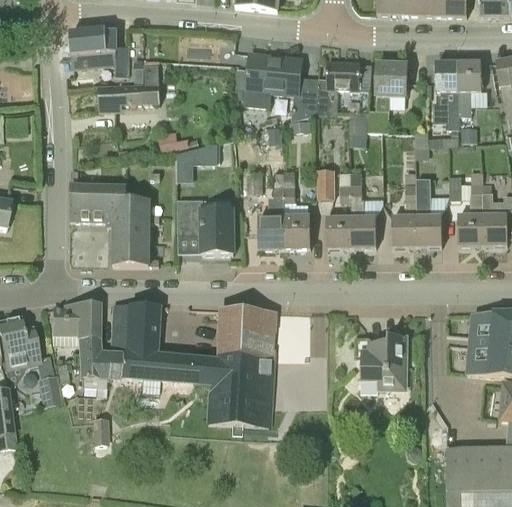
[(236,0),(235,7),(277,12),(278,10),(277,10),(278,0),(236,0)]
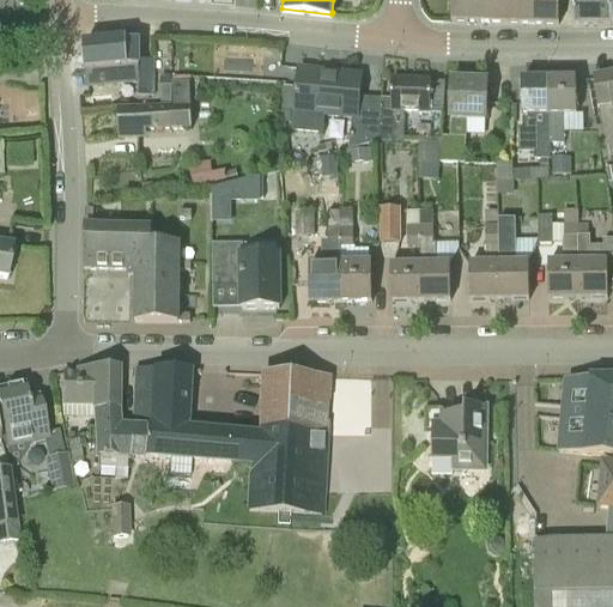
[(479,18),(479,0),(451,0),(451,18),(479,18)]
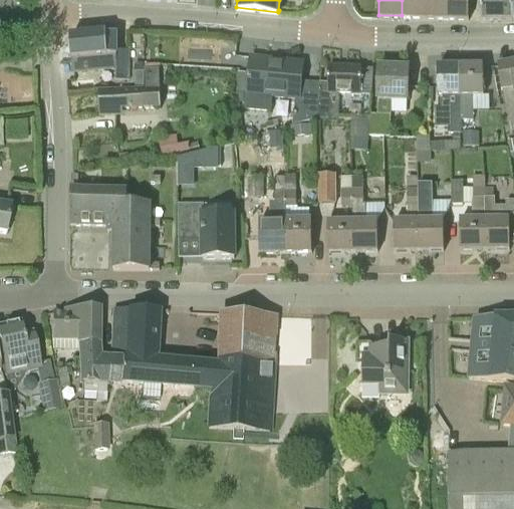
[(402,0),(402,15),(424,16),(425,0),(402,0)]
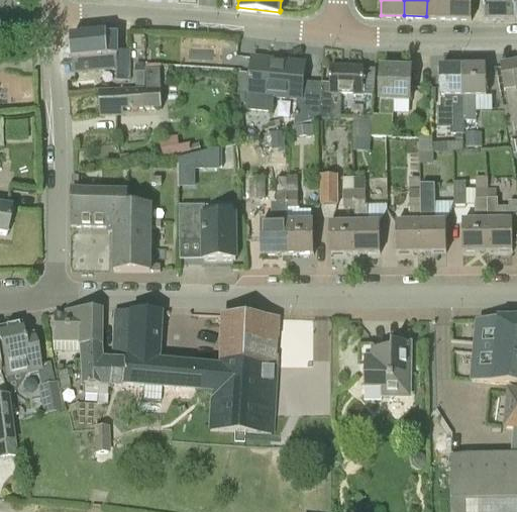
[(449,17),(449,0),(427,0),(426,16),(449,17)]
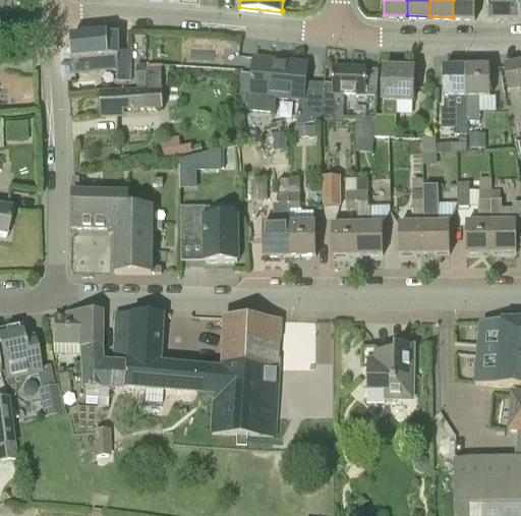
[(474,17),(475,0),(453,0),(453,17),(474,17)]
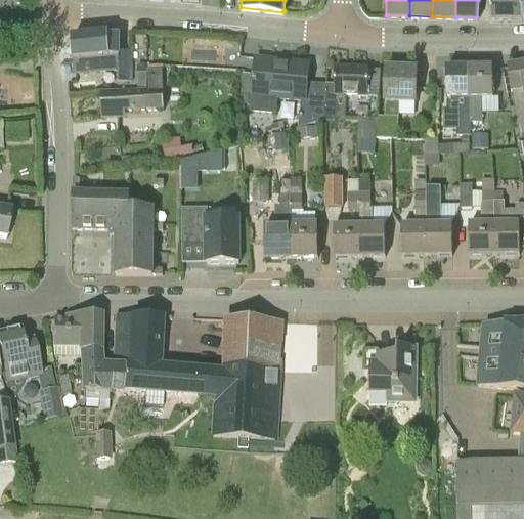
[(490,0),(490,18),(522,18),(521,0),(490,0)]
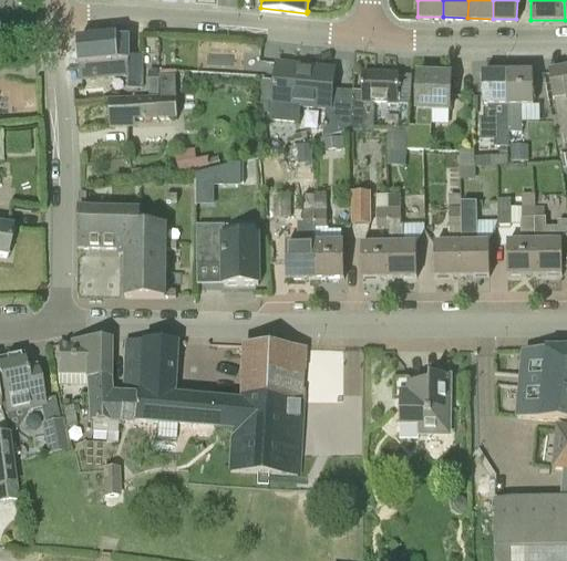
[(142,52),(129,52),(129,33),(76,39),(79,75),(129,70),(127,85),(142,84),(142,52)]
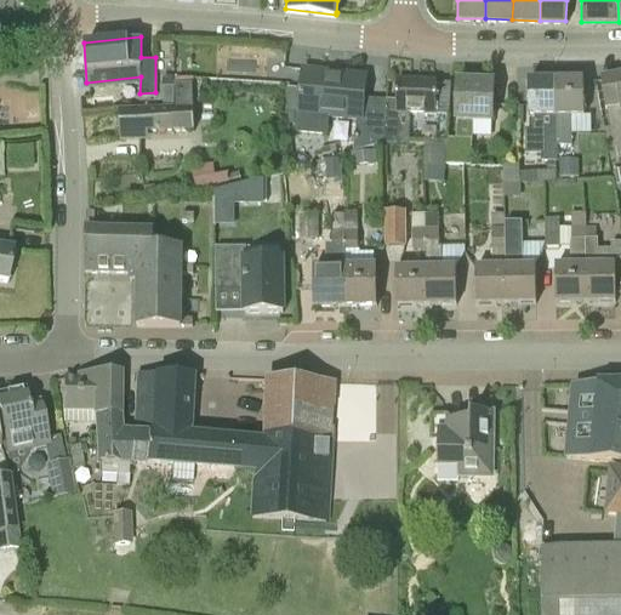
[(383,141),(386,96),(364,95),(365,73),(342,70),(341,77),(326,75),(326,69),(303,67),(298,109),(295,130),(328,132),(330,113),(353,114),(351,147),(383,141)]
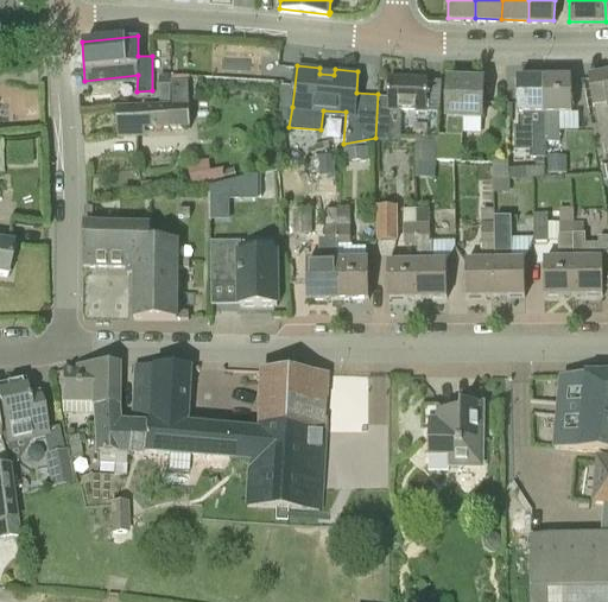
[(607,71),(589,76),(597,122),(593,124),(599,152),(607,150),(607,71)]
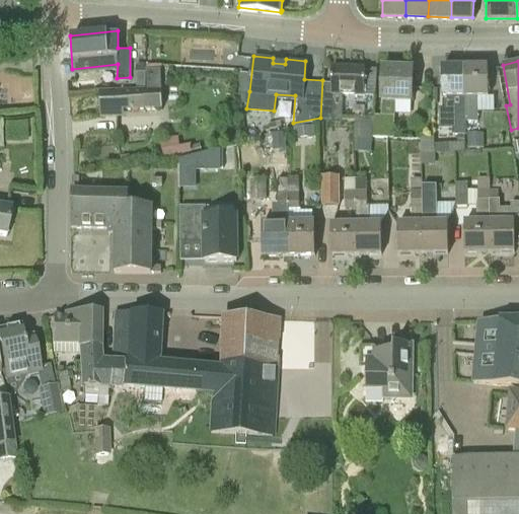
[(331,91),(364,92),(365,65),(331,64),(331,80),(322,80),(320,118),(330,116),(331,91)]
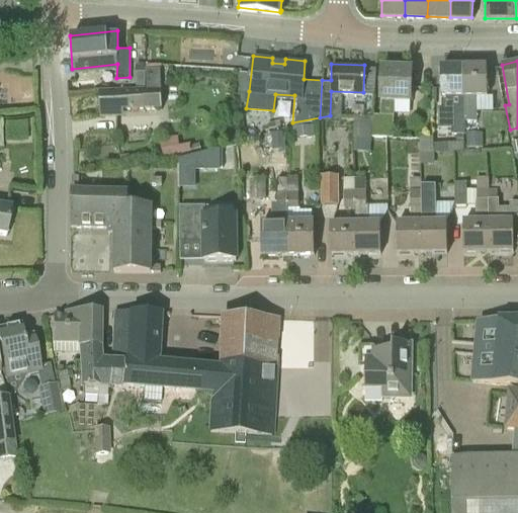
[(395,97),(410,98),(411,66),(381,65),(380,99),(381,99),(381,112),(372,112),(371,112),(371,117),(370,133),(394,134),(395,97)]
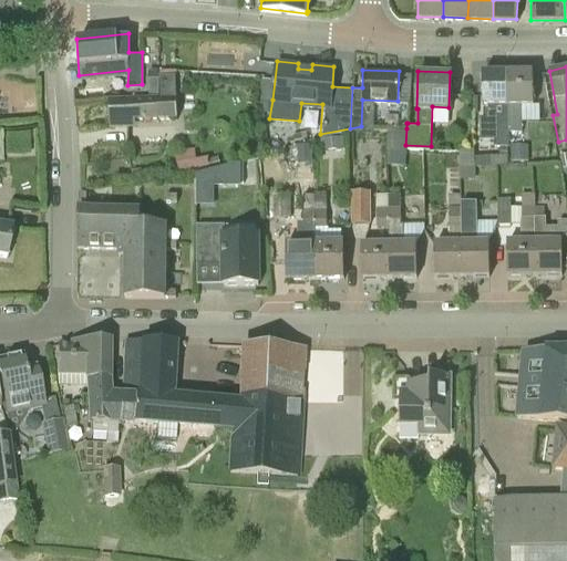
[(509,142),(509,130),(508,71),(483,71),(483,103),(483,114),(494,114),(494,144),(500,144),(507,144),(509,144),(509,142)]
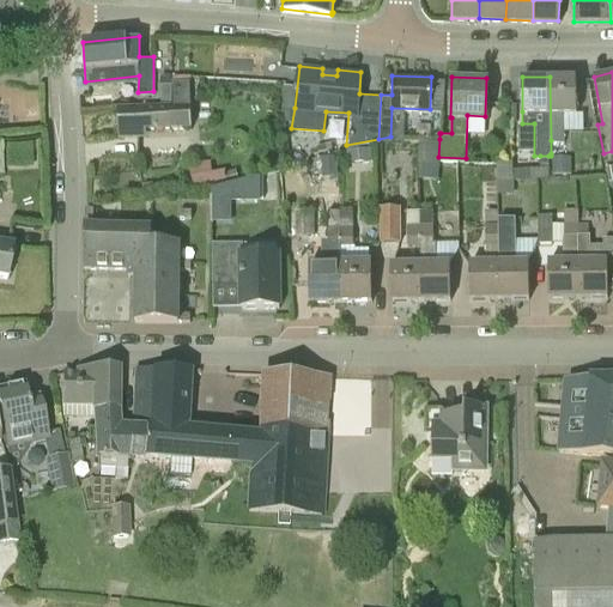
[(550,77),(551,140),(565,139),(564,111),(576,110),(576,77),(550,77)]
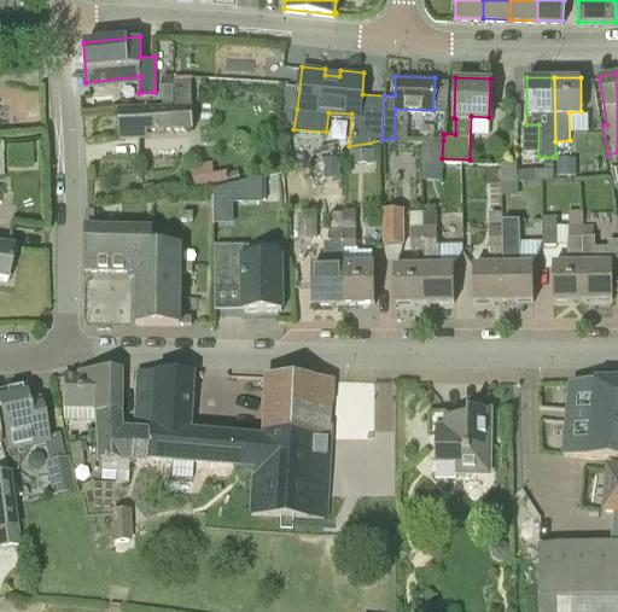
[(192,106),(191,106),(191,81),(175,81),(175,106),(118,109),(120,135),(141,134),(141,127),(193,126),(192,106)]
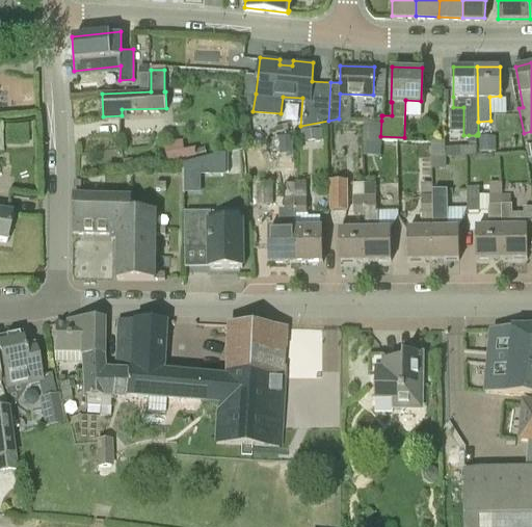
[(149,87),(149,71),(140,71),(140,87),(149,87)]
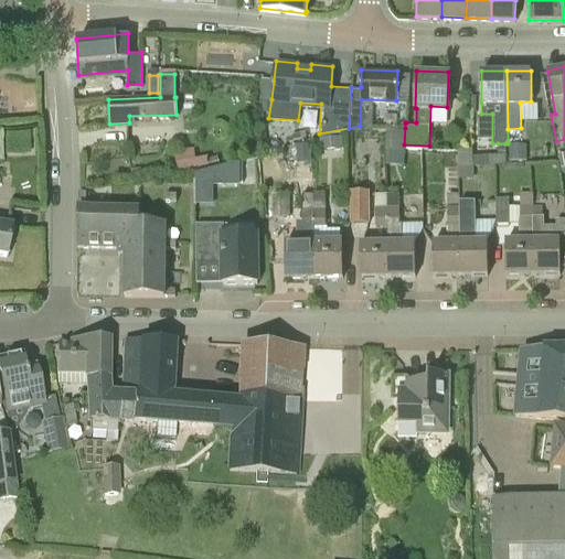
[(404,144),(405,128),(388,128),(386,128),(385,147),(405,148),(404,144)]
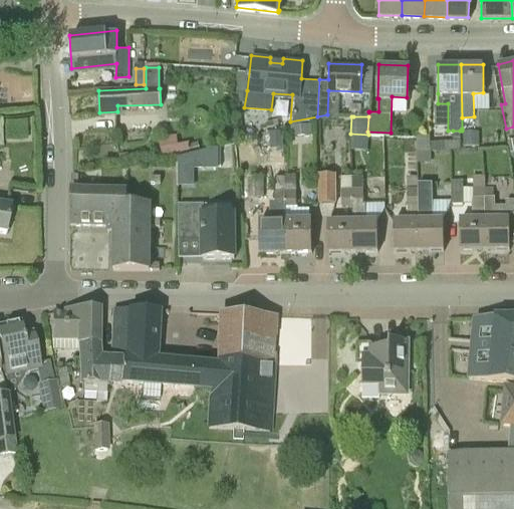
[(312,133),(311,120),(291,123),(292,135),(312,133)]
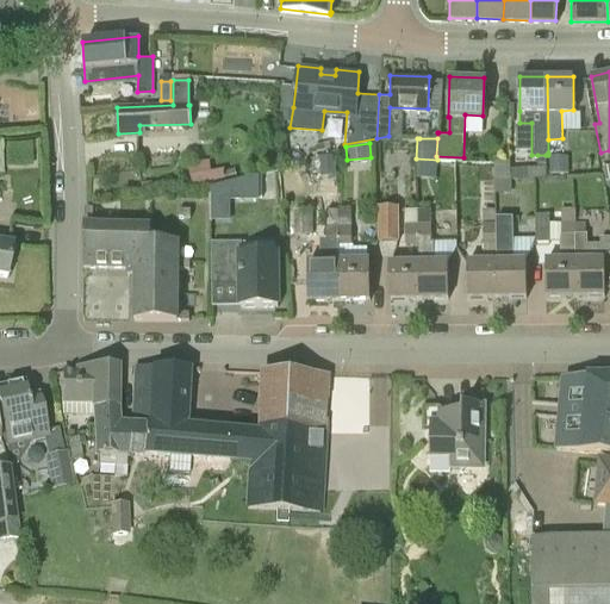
[(336,173),(335,153),(319,154),(321,174),(336,173)]
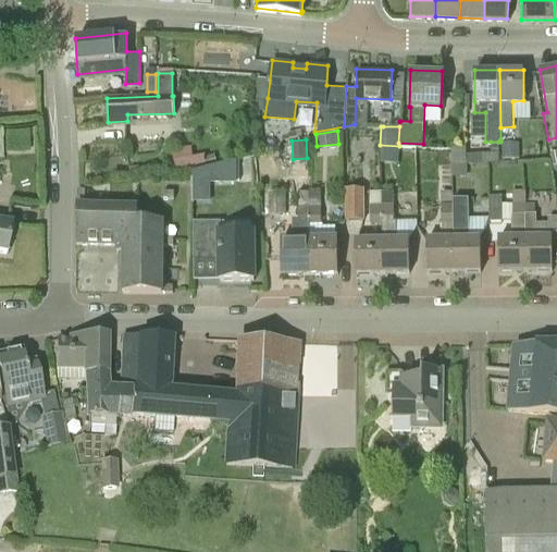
[(519,155),(518,139),(502,139),(502,155),(519,155)]
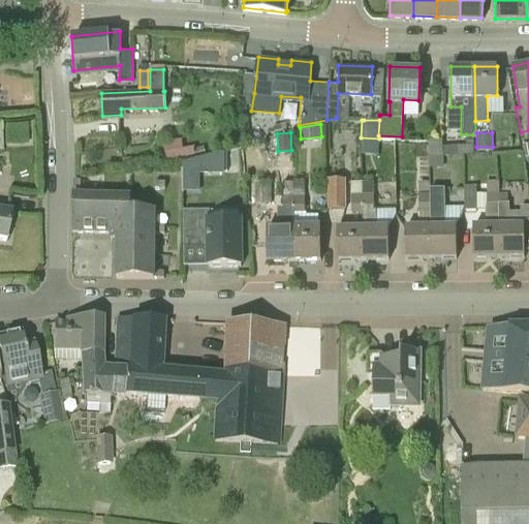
[(181,136),(164,140),(168,160),(195,156),(193,145),(182,147),(181,136)]
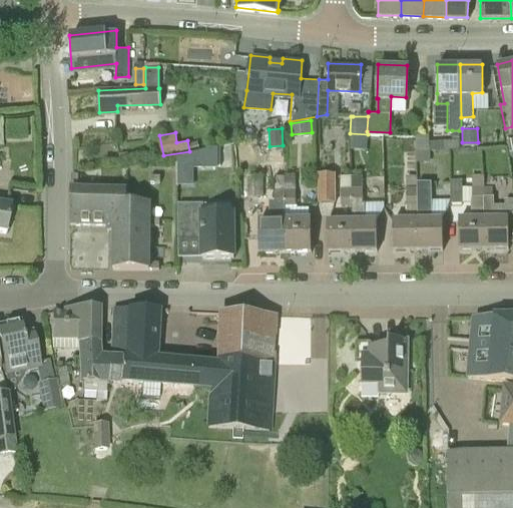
[(429,147),(430,138),(430,133),(416,133),(416,148),(416,160),(429,160),(429,149),(429,147)]
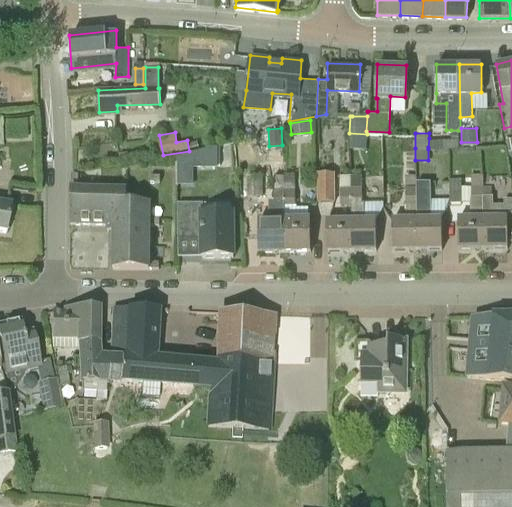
[(451,138),(429,138),(428,147),(459,146),(459,137),(458,137),(451,138)]
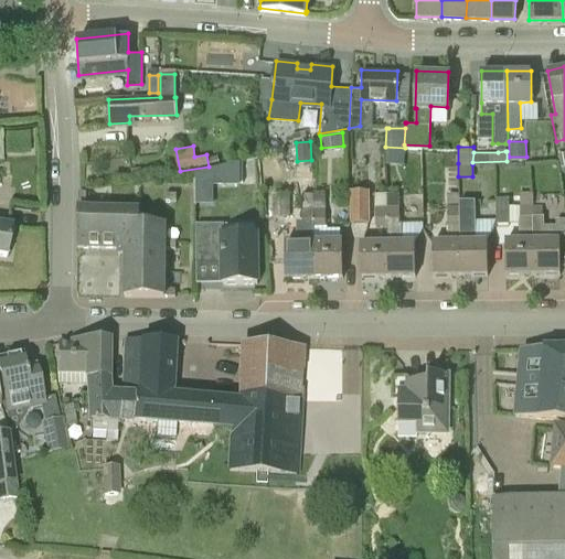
[(206,156),(209,165),(220,163),(217,153),(206,156)]
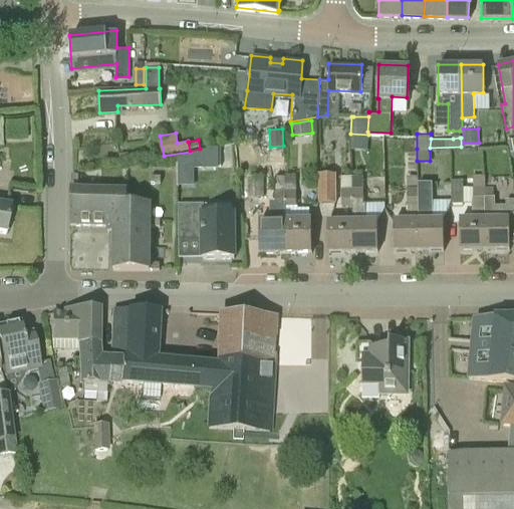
[(117,154),(117,161),(129,160),(129,153),(117,154)]
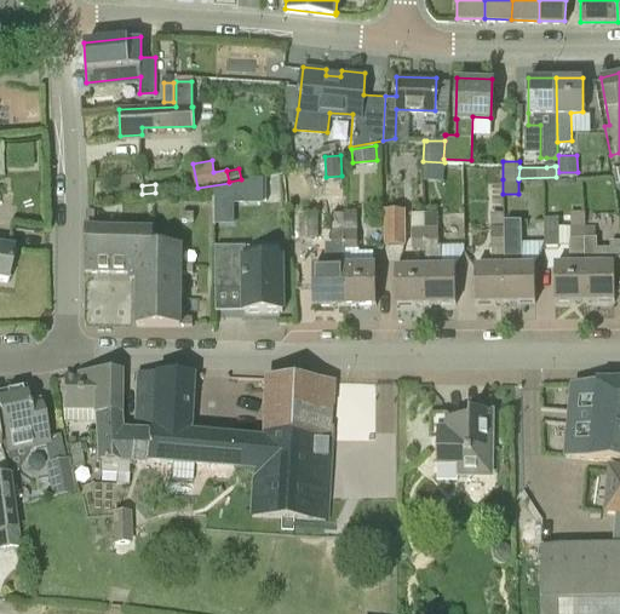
[(406,242),(406,207),(384,207),(384,242),(406,242)]
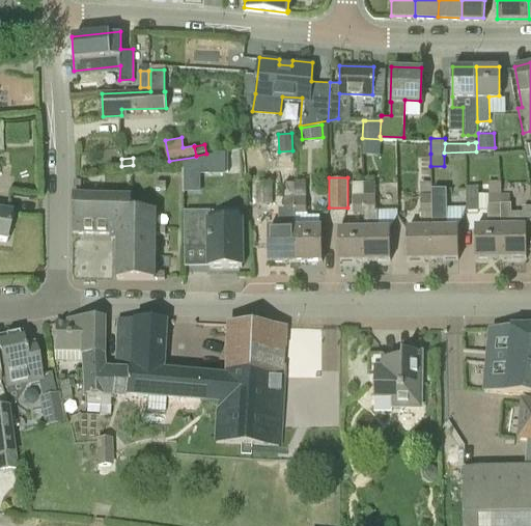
[(98,231),(98,194),(81,194),(81,180),(74,178),(74,194),(73,231),(98,231)]
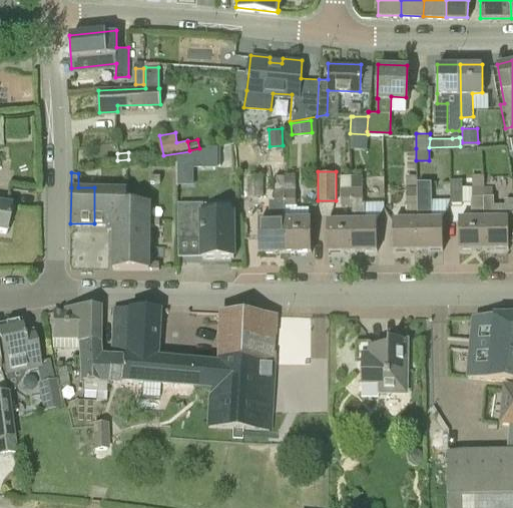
[(471,185),(462,185),(462,201),(472,200),(472,217),(458,217),(459,247),(484,246),(482,172),(472,172),(471,185)]
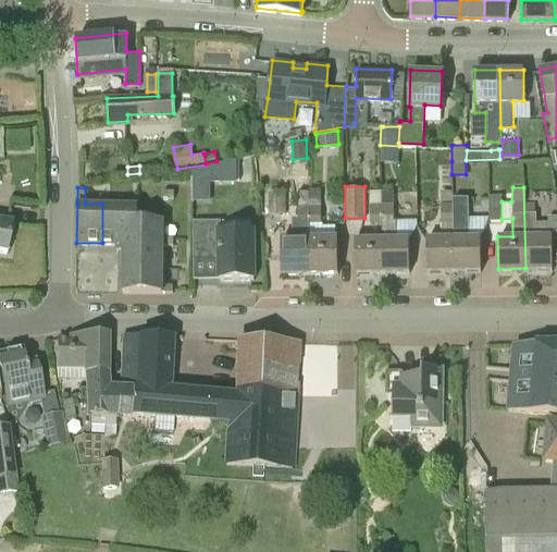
[(553,268),(553,261),(556,260),(556,213),(548,215),(548,220),(536,220),(536,211),(525,211),(525,187),(523,187),(525,268),(553,268)]
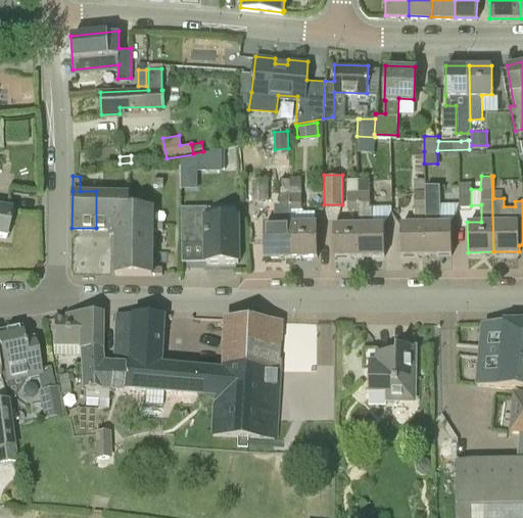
[(426,206),(426,189),(426,186),(425,177),(413,177),(415,223),(400,223),(400,253),(427,252),(427,223),(426,223),(425,206),(426,206)]
